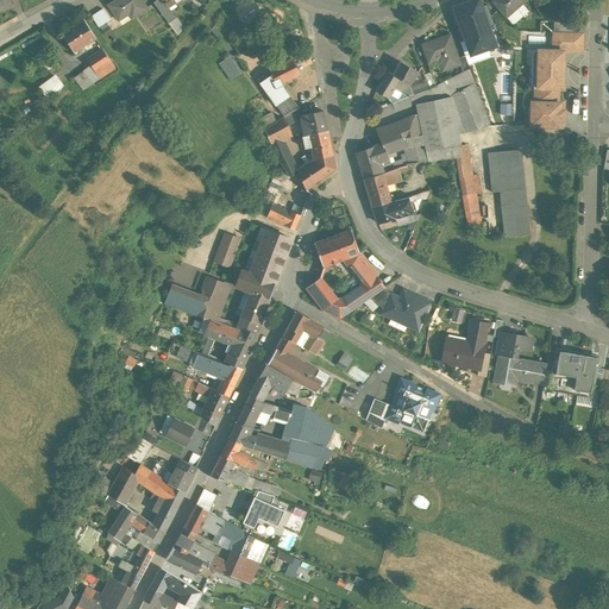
[(0,0),(0,11),(12,7),(10,0),(0,0)]
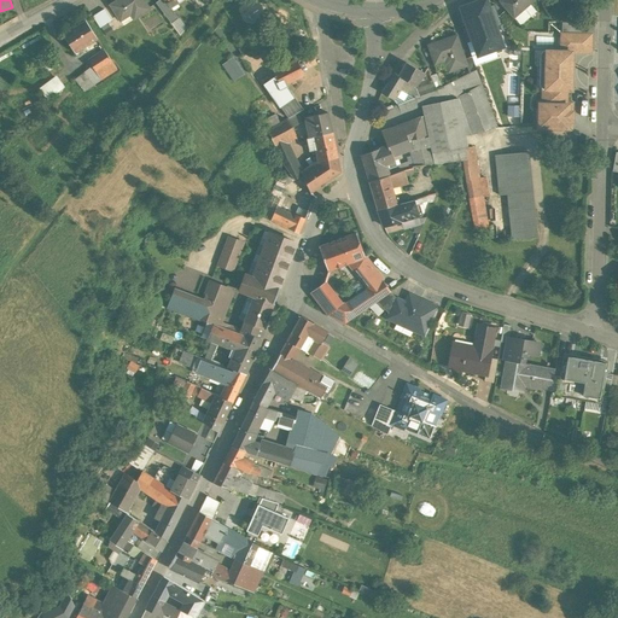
[(143,0),(118,0),(110,6),(121,22),(135,12),(139,17),(150,10),(143,0)]
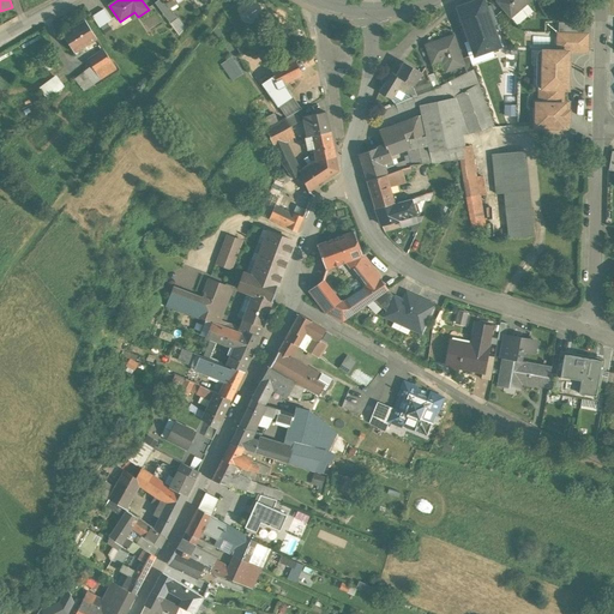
[(164,4),(161,0),(158,0),(155,4),(166,18),(173,13),(169,8),(166,4),(164,4)]
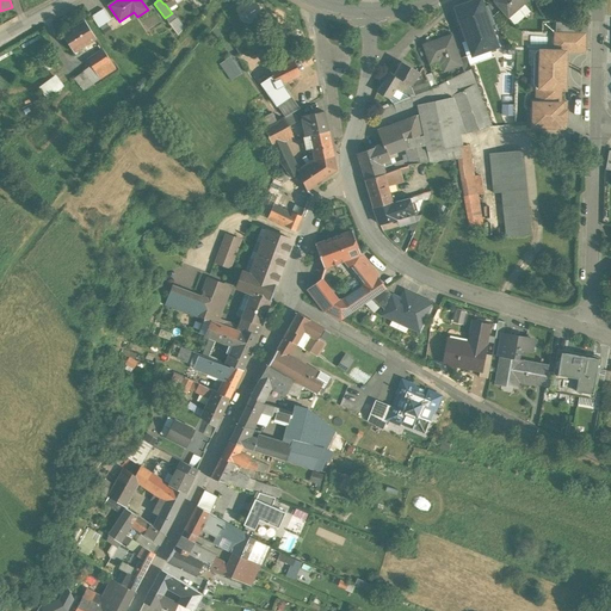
[(495,0),(494,1),(508,18),(522,6),(528,0),(495,0)]
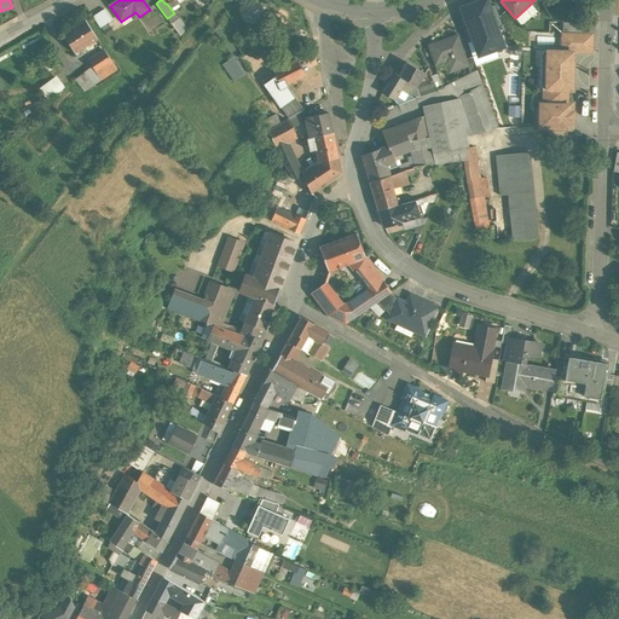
[(489,7),(486,1),(463,10),(469,28),(474,41),(479,55),(503,46),(496,28),(489,7)]
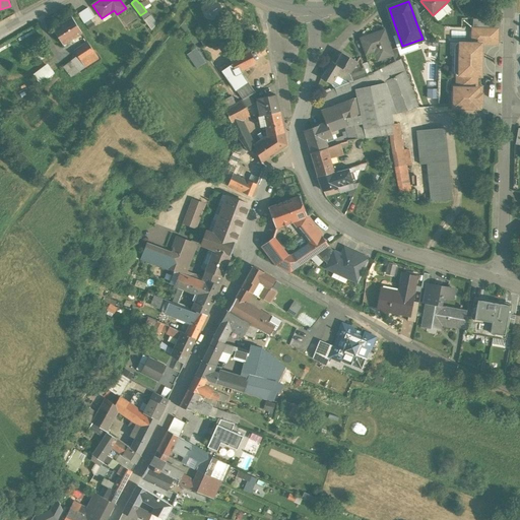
[(416,4),(410,6),(416,23),(423,21),(416,4)]
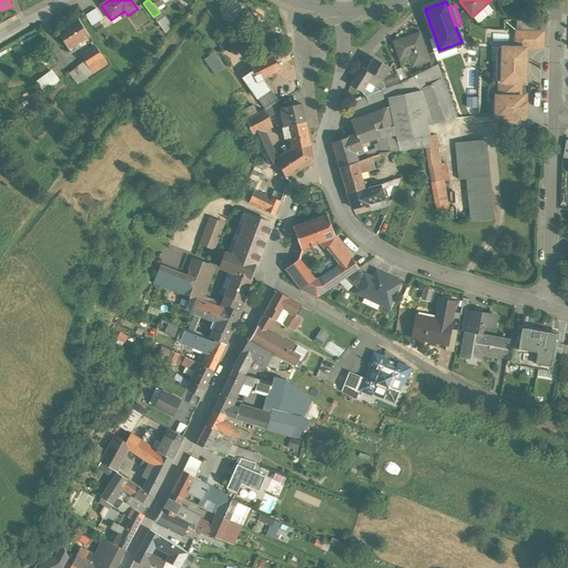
[(485,6),(473,17),(478,23),(490,13),(485,6)]
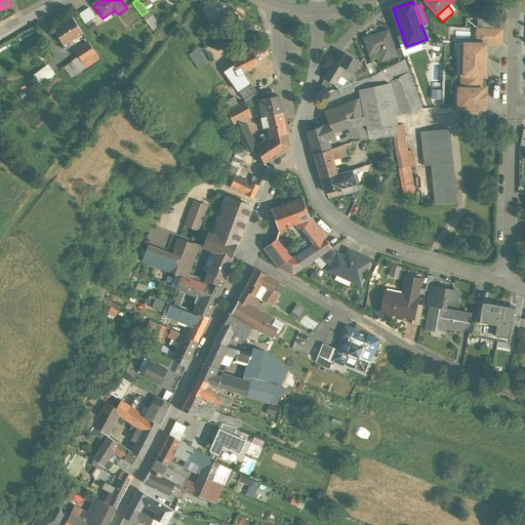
[(88,8),(79,14),(85,25),(94,18),(88,8)]
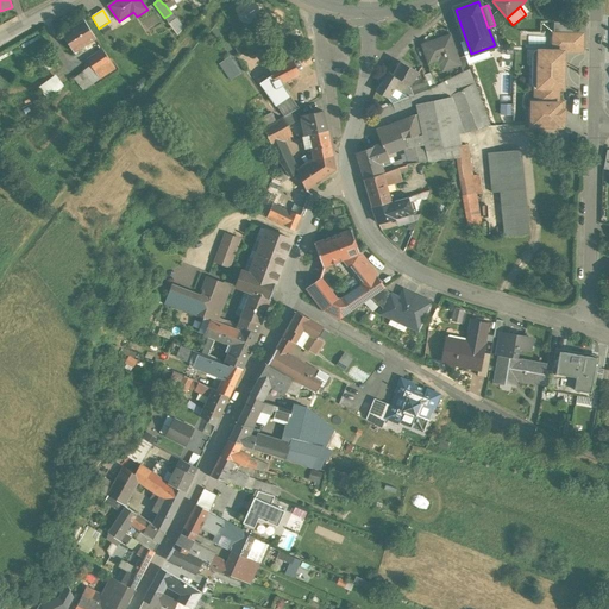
[(171,13),(164,18),(169,24),(176,19),(171,13)]
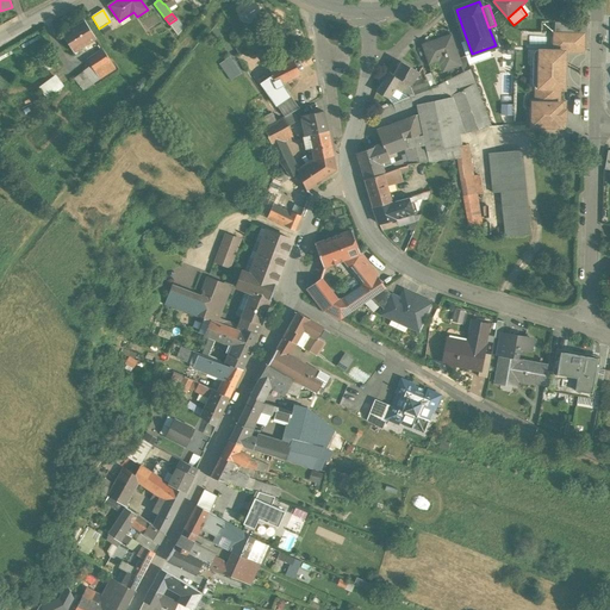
[(85,22),(62,36),(74,54),(97,39),(85,22)]
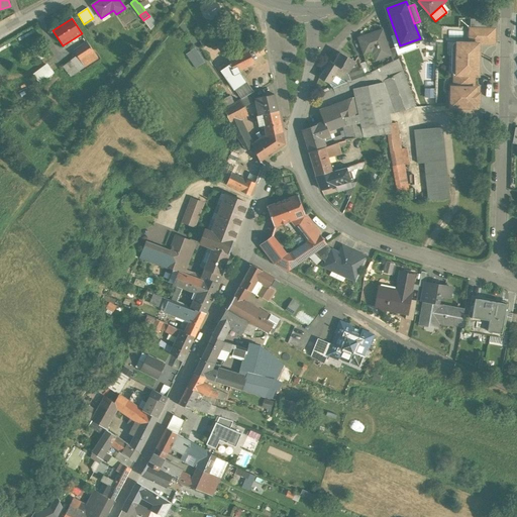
[(470,29),(487,29),(488,19),(470,19),(470,29)]
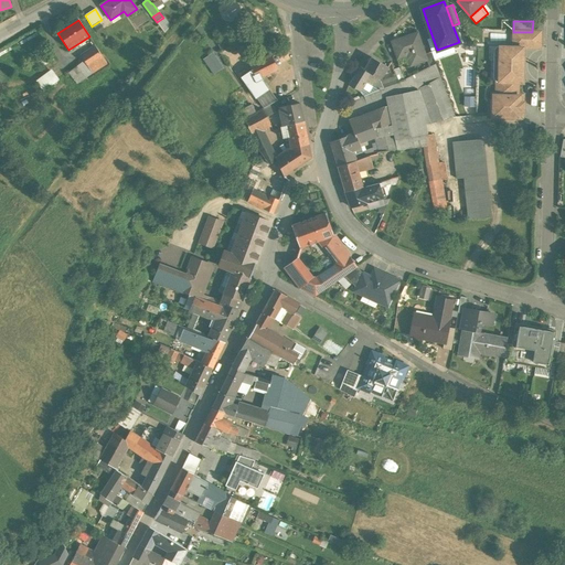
[(427,40),(433,38),(428,25),(423,28),(427,40)]
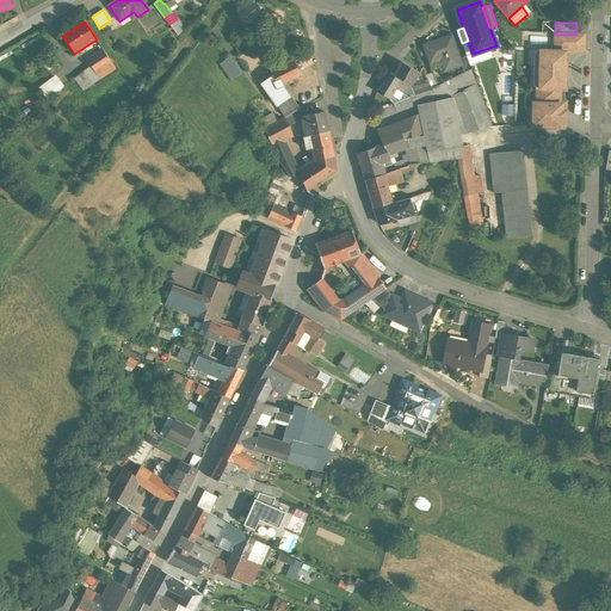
[(253,45),(246,35),(240,38),(248,50),(253,45)]
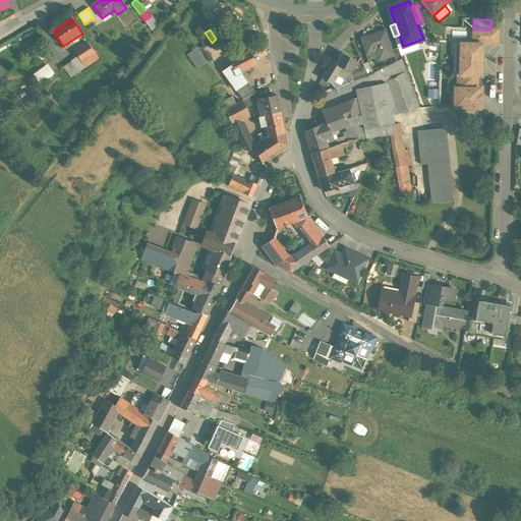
[(490,30),(473,30),(473,44),(482,44),(498,44),(498,30),(490,30)]
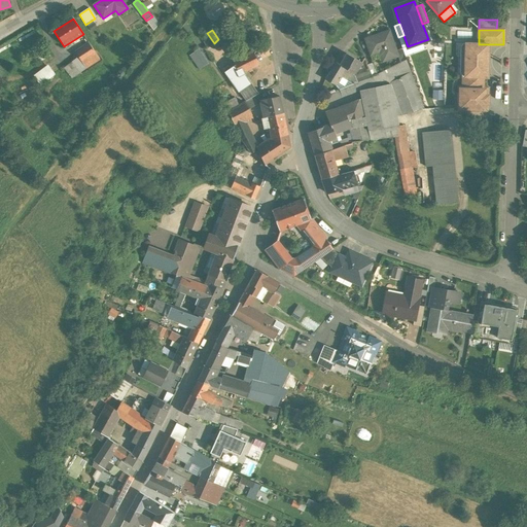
[(389,31),(365,39),(371,55),(382,50),(385,61),(397,57),(398,57),(396,50),(389,31)]
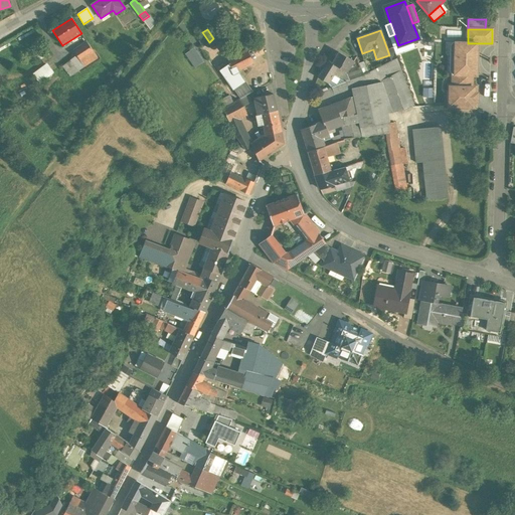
[(435,57),(435,42),(424,42),(424,56),(435,57)]
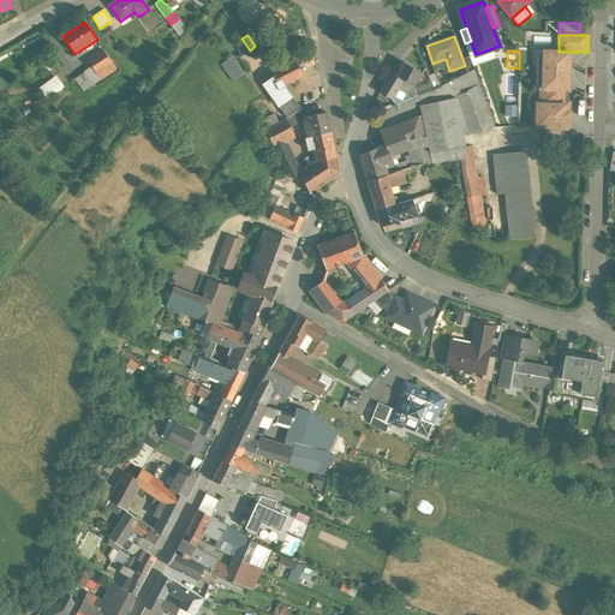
[(559,52),(541,51),(538,54),(538,58),(541,61),(543,61),(543,71),(554,72),(554,71),(568,71),(569,52),(559,52)]
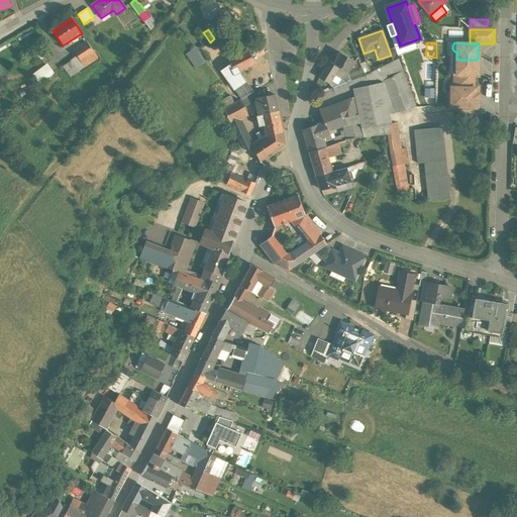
[(88,43),(75,53),(77,57),(80,62),(93,53),(88,43)]
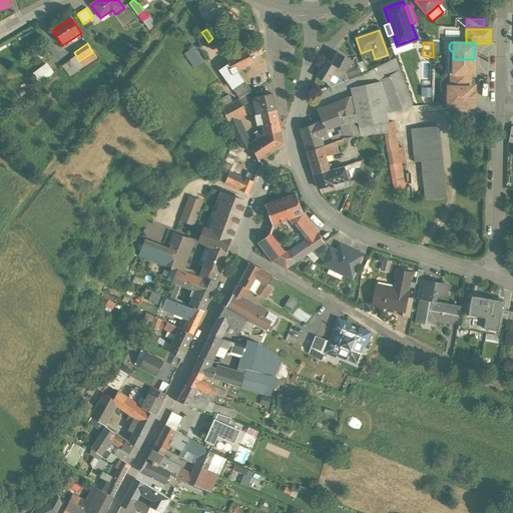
[(244,51),(227,61),(226,61),(228,65),(219,72),(231,89),(241,82),(235,74),(237,73),(235,70),(249,63),(250,63),(249,60),(263,54),(261,44),(244,51)]
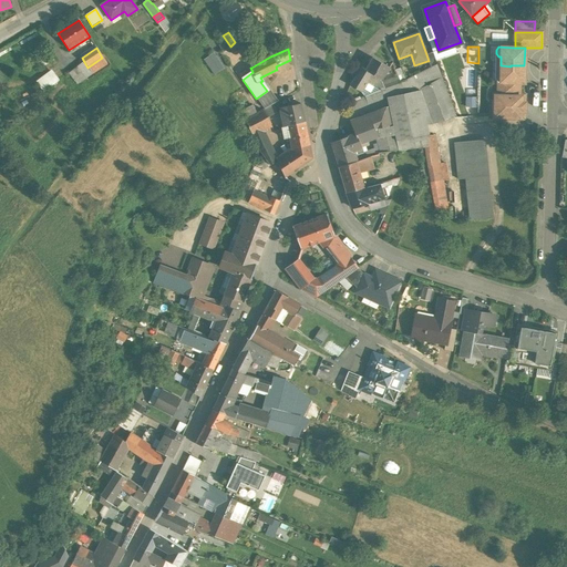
[(214,52),(204,60),(214,74),(224,68),(214,52)]
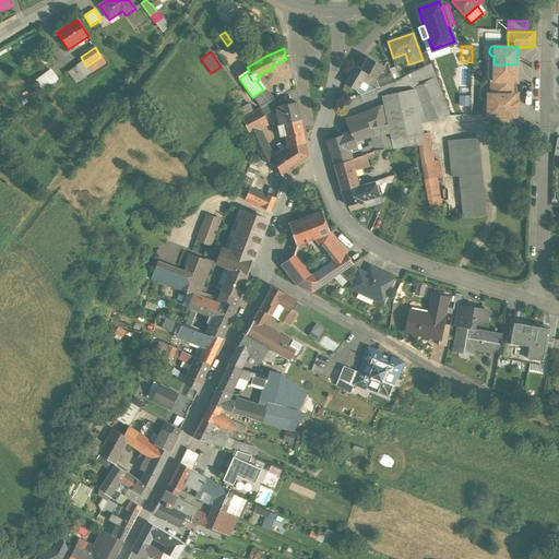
[(426,51),(420,54),(423,60),(421,60),(425,67),(430,63),(426,51)]
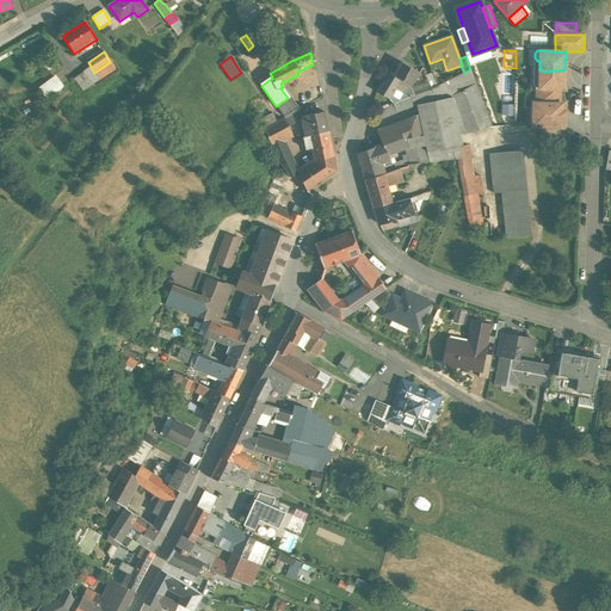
[(110,62),(94,73),(99,80),(115,69),(110,62)]
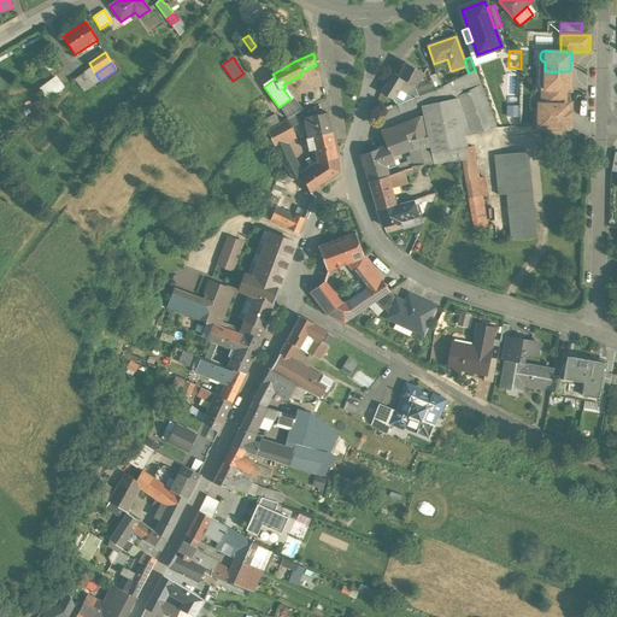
[(424,74),(405,63),(398,76),(415,87),(424,74)]
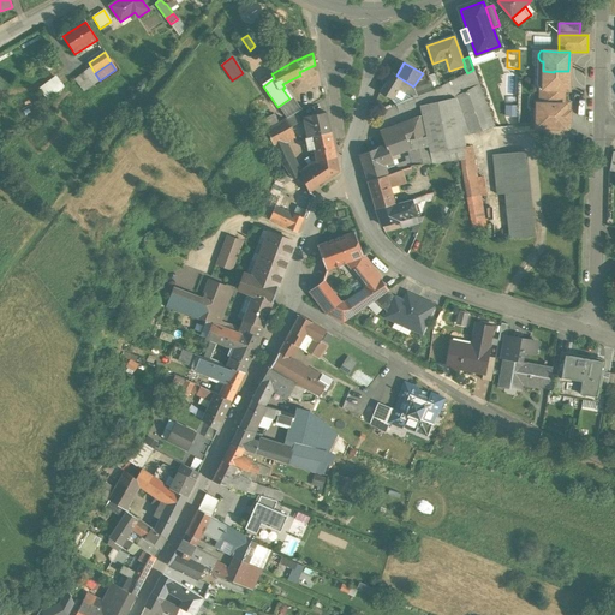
[(91,67),(75,81),(83,91),(93,85),(100,81),(95,73),(91,67)]
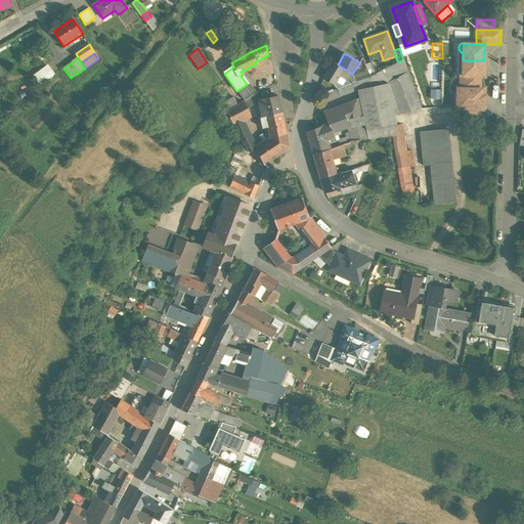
[(375,74),(369,77),(355,82),(357,90),(359,98),(366,131),(367,131),(369,139),(393,136),(391,127),(396,126),(394,115),(398,114),(399,115),(421,107),(408,72),(403,59),(398,62),(375,74)]
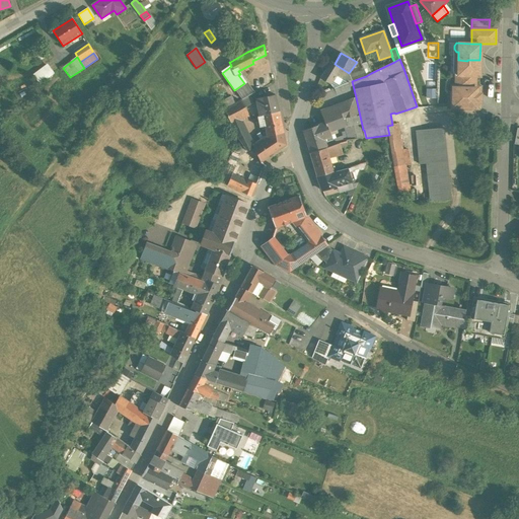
[(467,61),(458,60),(458,67),(456,67),(453,69),(453,73),(455,75),(456,75),(475,76),(479,76),(479,60),(467,60),(467,61)]
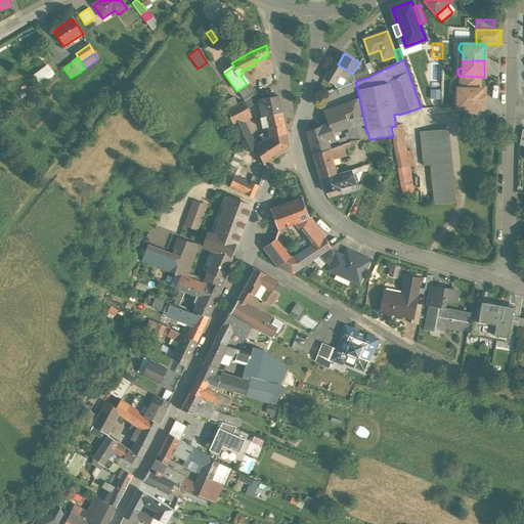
[(334,62),(323,79),(334,86),(341,76),(348,80),(352,74),(338,64),(334,62)]
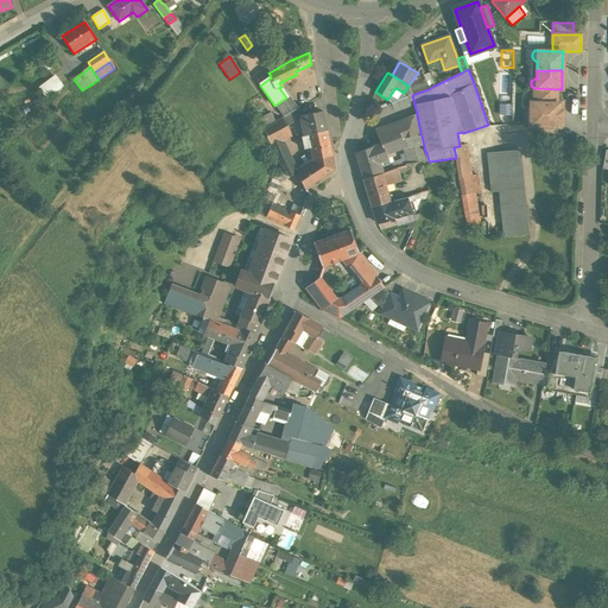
[(430,73),(423,75),(425,82),(429,89),(435,86),(430,73)]
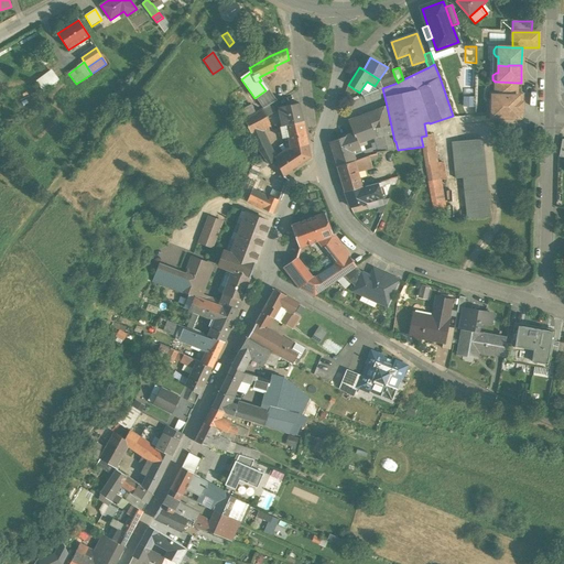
[(35,80),(44,91),(60,79),(51,68),(35,80)]
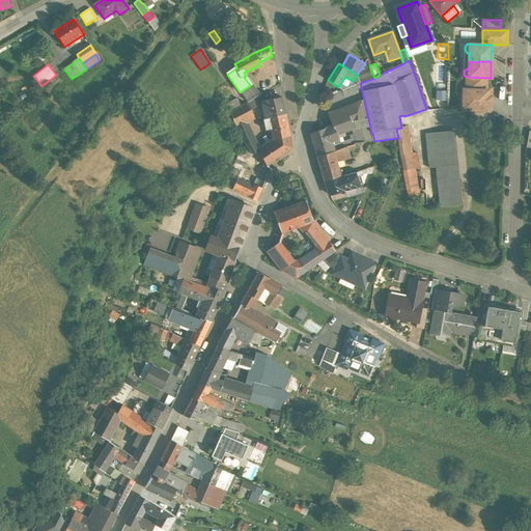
[(371,72),(358,77),(360,83),(374,78),(371,72)]
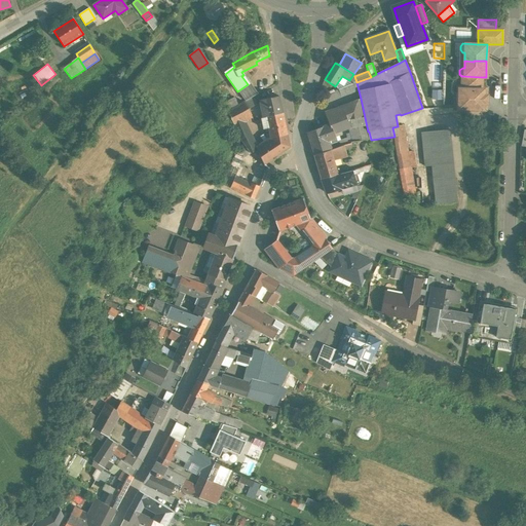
[(482,77),(462,76),(462,88),(481,89),(481,78),(482,77)]
